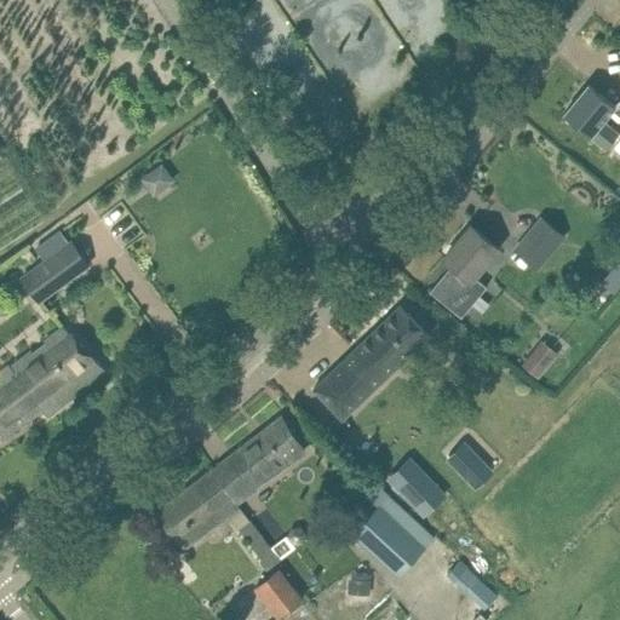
[(589,84),(563,114),(583,130),(607,149),(619,135),(603,121),(615,105),(608,99),(589,84)]
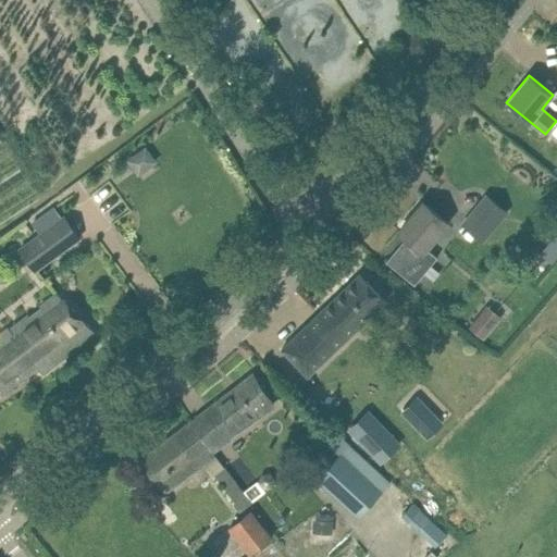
[(132,171),(151,162),(145,147),(125,157),(132,171)]
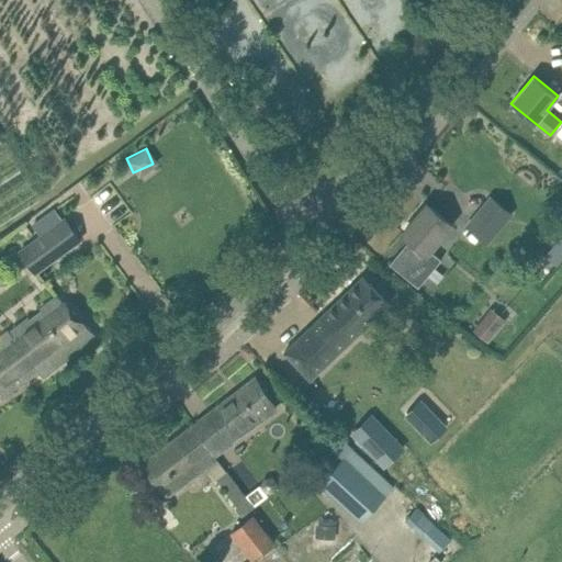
[(493,198),(480,215),(497,229),(512,213),(493,198)]
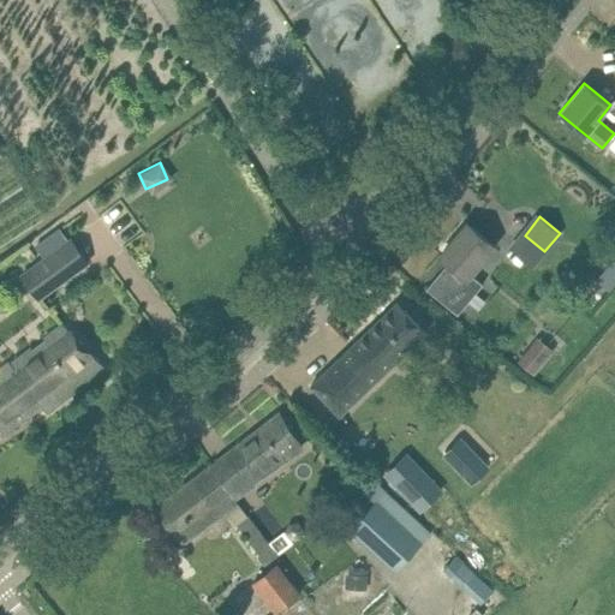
[(448,262),(427,288),(457,312),(465,303),(482,284),(471,274),(494,246),(485,239),(467,224),(441,256),(448,262)]
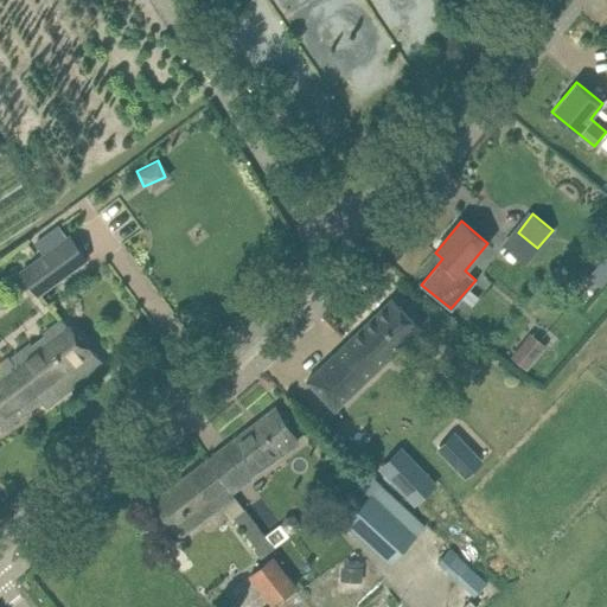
[(38,294),(87,259),(69,235),(21,270),(38,294)]
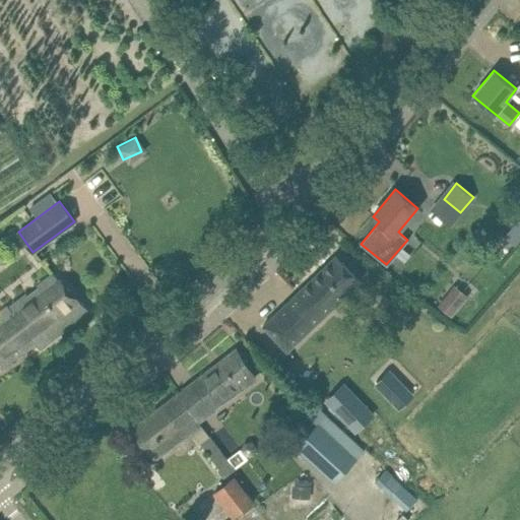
[(519,228),(515,223),(504,237),(514,245),(519,238),(519,228)]
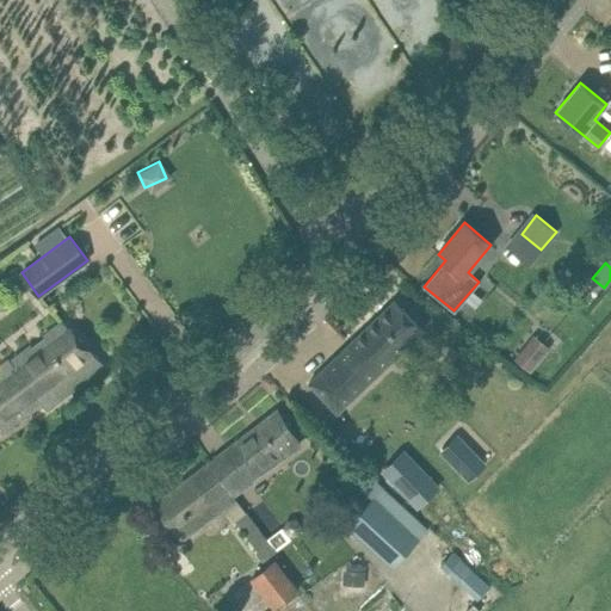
[(337,413),(423,329),(409,316),(393,300),(308,383),(337,413)]
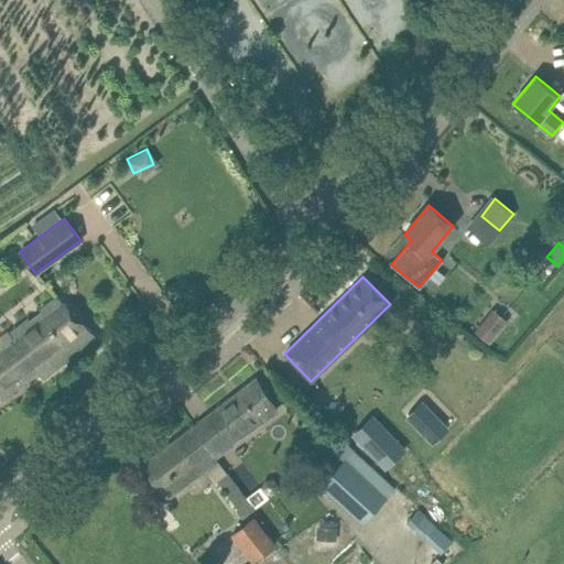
[(58,295),(0,338),(0,399),(40,372),(42,376),(95,336),(58,295)]
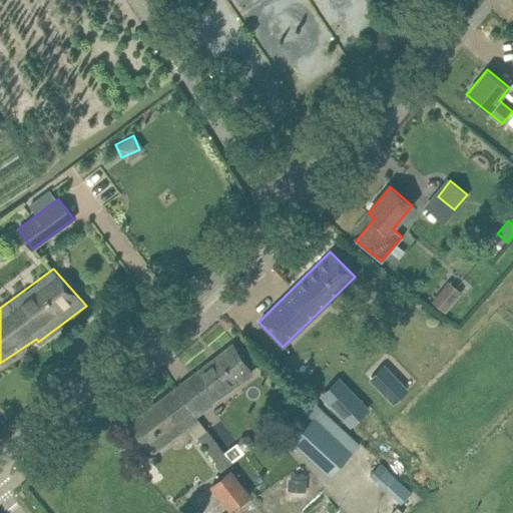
[(451,306),(438,294),(432,301),(445,313),(451,306)]
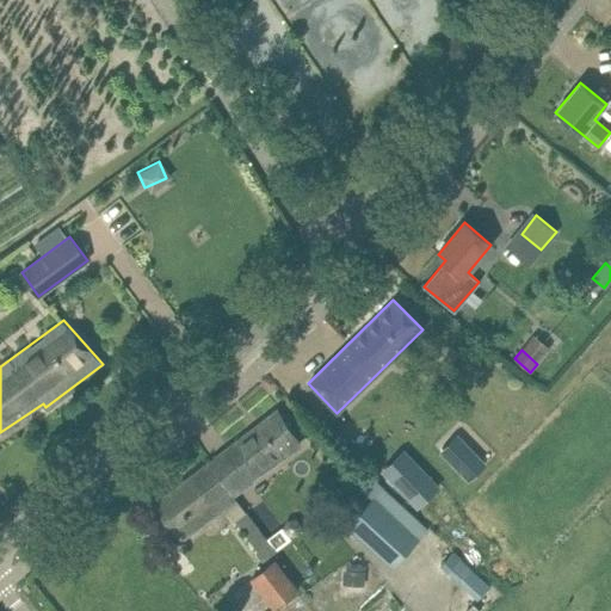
[(276,409),(210,460),(230,491),(227,493),(230,498),(234,495),(234,497),(255,482),(253,480),(303,445),(290,429),(276,409)]
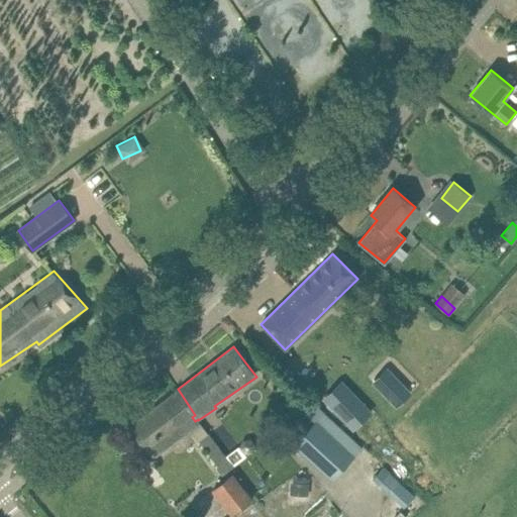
[(388,405),(406,391),(385,365),(368,379),(388,405)]
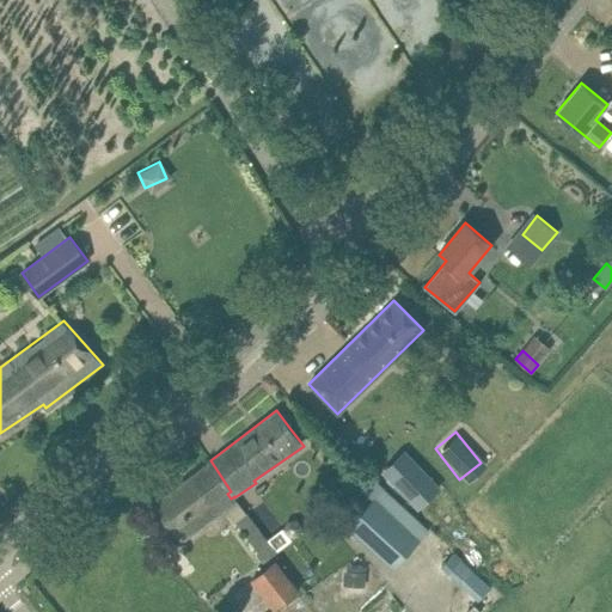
[(405,452),(384,473),(417,508),(439,487),(405,452)]
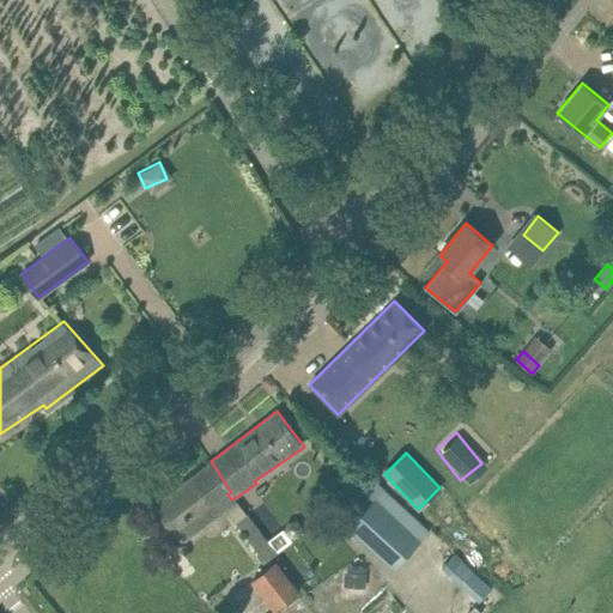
[(231,492),(211,461),(155,504),(182,541),(201,527),(236,502),(235,499),(235,498),(235,497),(231,499),(228,495),(231,492)]
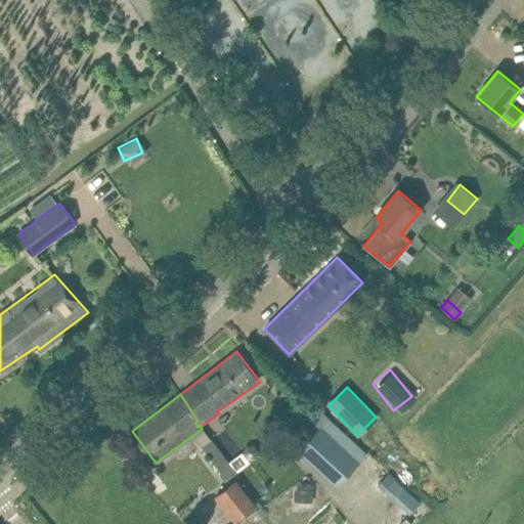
[(338,485),(359,462),(318,426),(298,450),(338,485)]
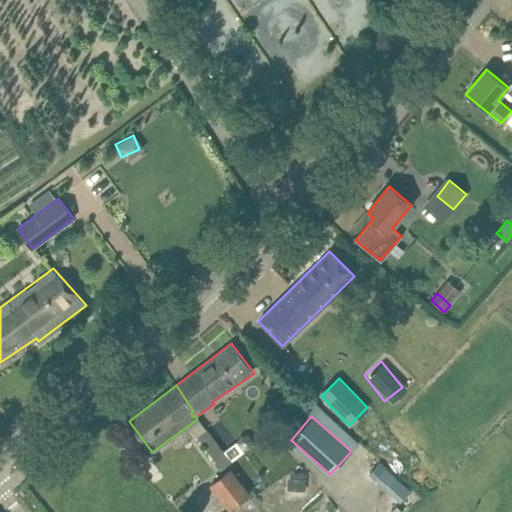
[(207,429),(197,436),(222,469),(231,463),(207,429)]
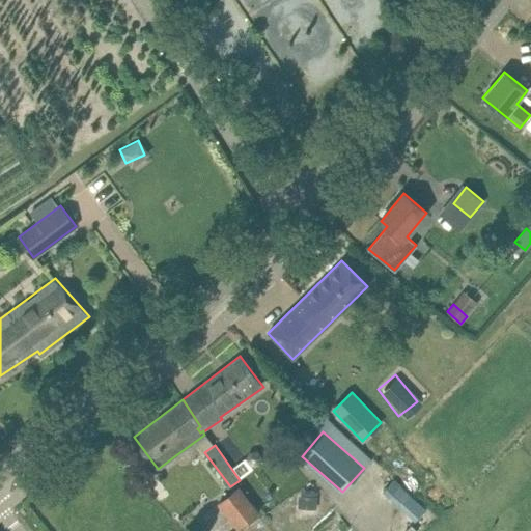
[(425,508),(393,479),(383,490),(415,520),(425,508)]
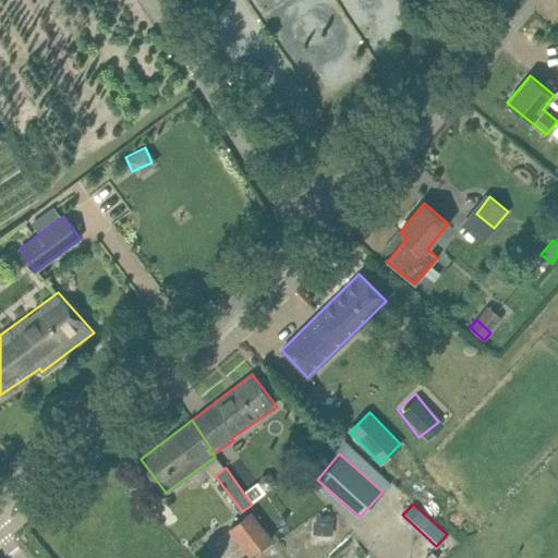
[(246,514),(229,529),(251,555),(268,542),(271,538),(251,511),(246,514)]
